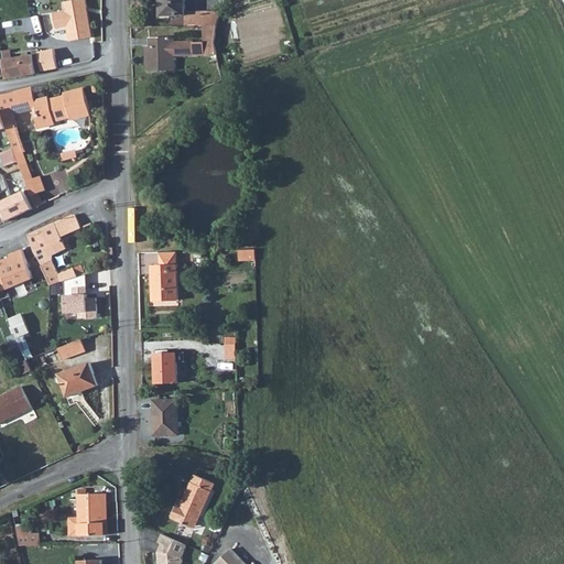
[(86,0),(83,0),(65,3),(66,11),(54,12),(56,29),(68,26),(71,41),(93,38),(86,0)]
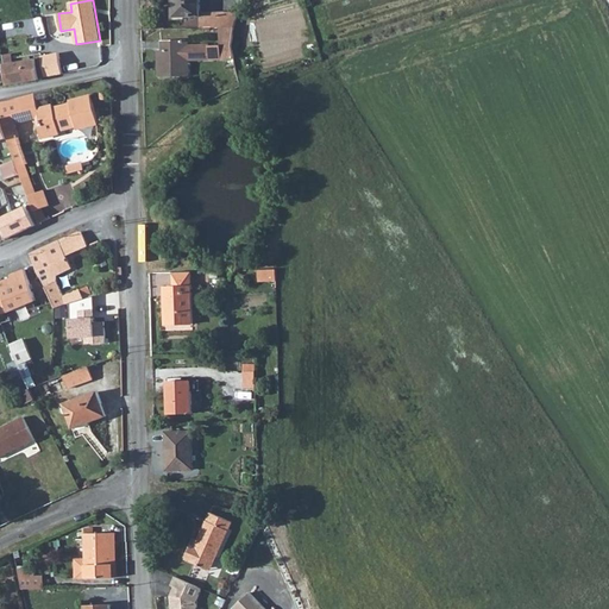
[(215,36),(215,20),(198,20),(198,0),(171,0),(173,27),(199,26),(198,36),(215,36)]
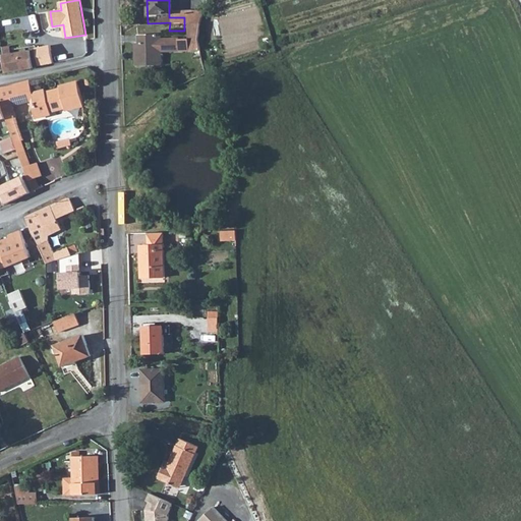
[(198,30),(206,9),(184,1),(184,17),(184,31),(187,31),(198,30)]
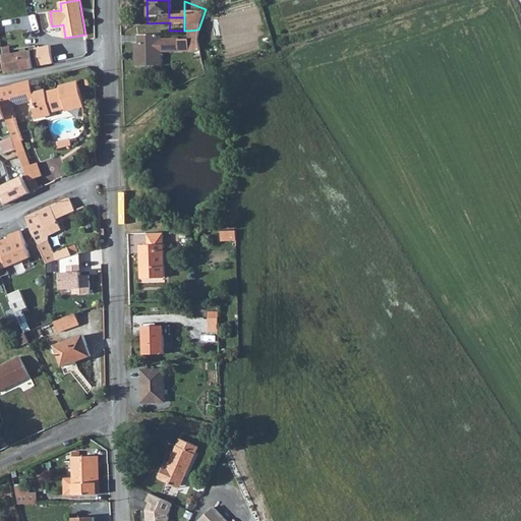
[(188,56),(200,55),(198,47),(198,30),(187,31),(188,56)]
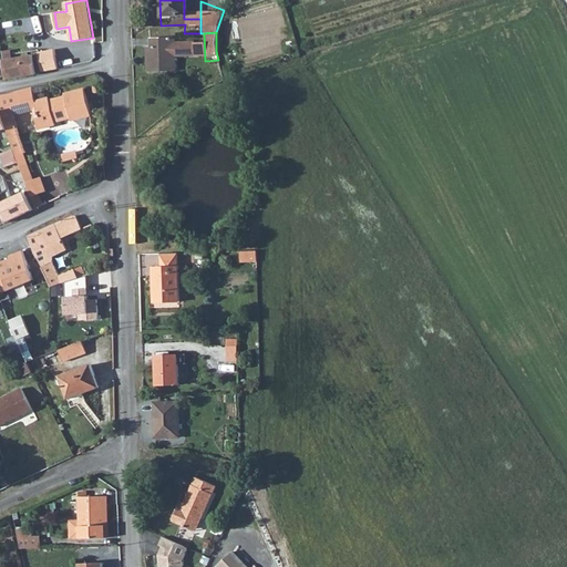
[(194,62),(194,49),(173,51),(173,44),(151,44),(150,52),(144,52),(146,80),(174,80),(173,62),(194,62)]
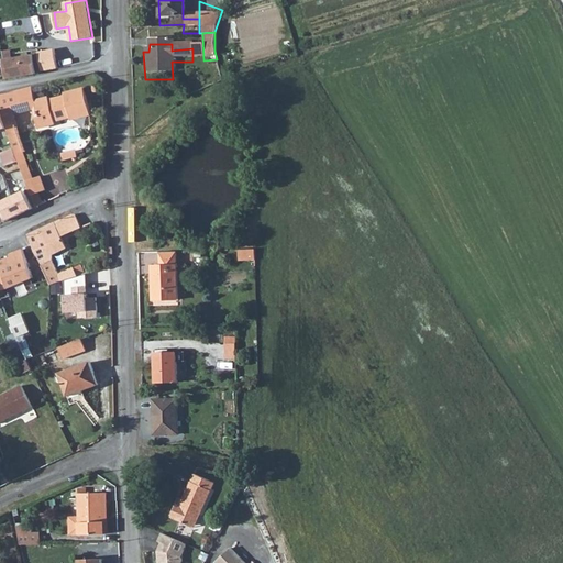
[(56,53),(39,55),(41,74),(58,73),(56,53)]
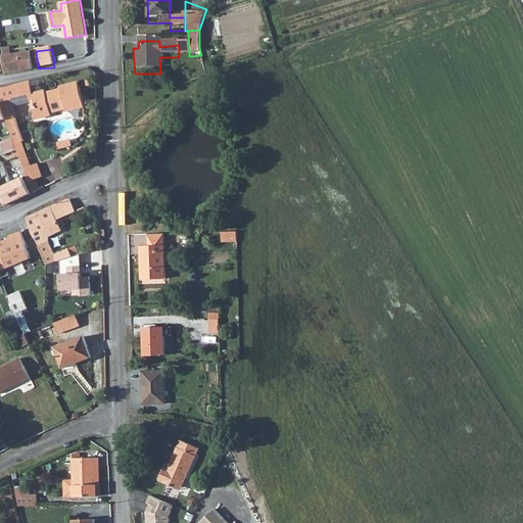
[(31,52),(14,53),(4,54),(6,75),(34,72),(31,52)]
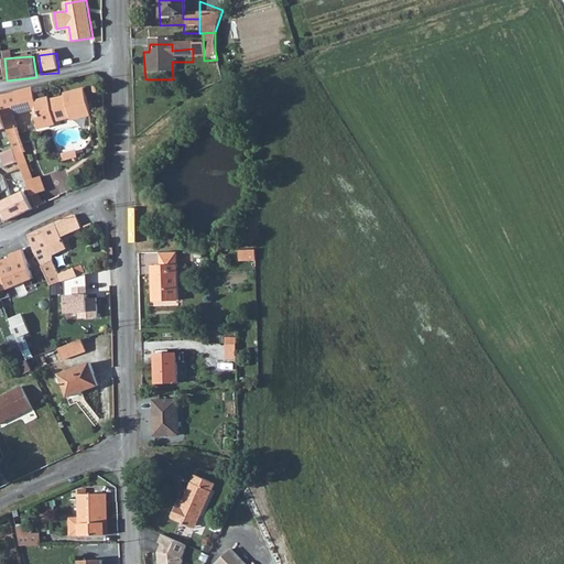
[(32,88),(0,96),(0,107),(1,111),(2,118),(7,129),(9,136),(14,152),(22,149),(23,149),(17,130),(13,116),(39,109),(41,118),(35,119),(39,129),(52,127),(51,123),(55,122),(71,119),(72,121),(90,117),(88,108),(84,90),(64,95),(64,97),(49,101),(49,99),(35,102),(32,88)]
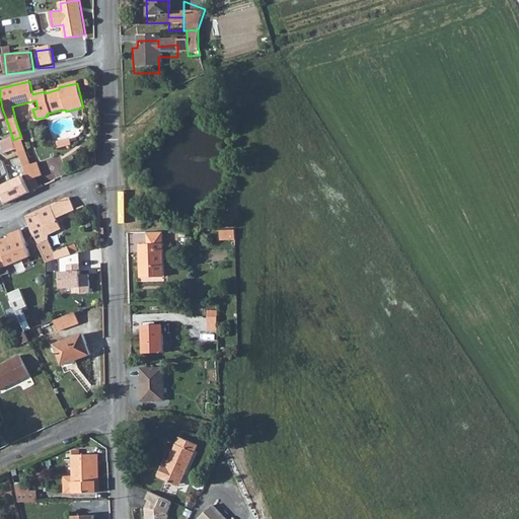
[(20,137),(13,140),(14,143),(21,163),(28,161),(20,137)]
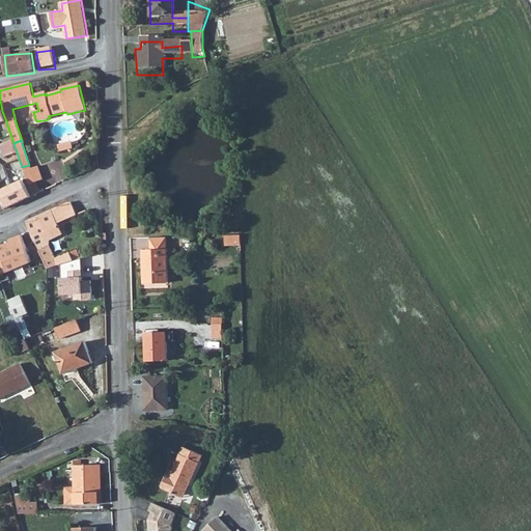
[(73,143),(59,146),(61,152),(71,150),(71,152),(73,152),(74,149),(75,149),(73,143)]
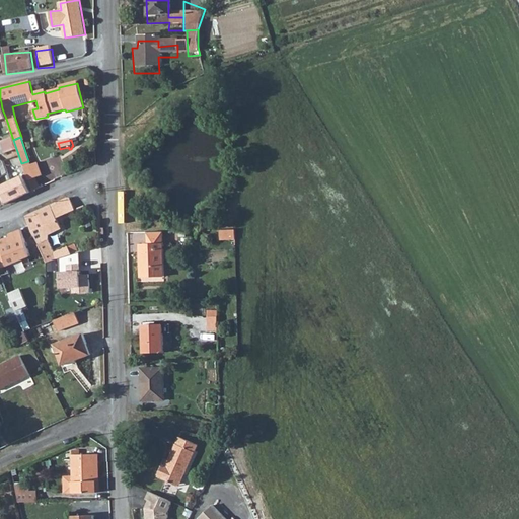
[(21,163),(26,176),(40,172),(34,159),(28,161),(21,163)]
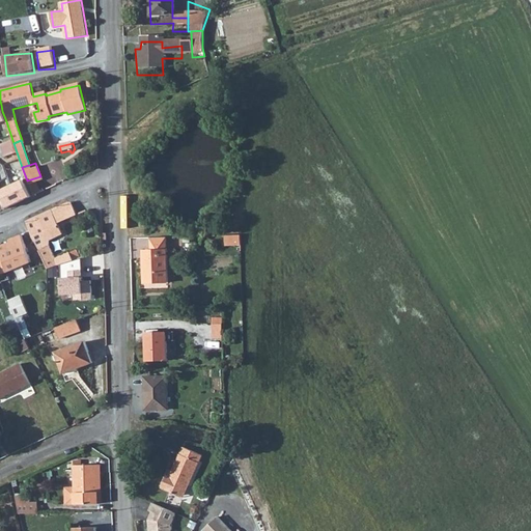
[(30,198),(22,182),(0,191),(0,197),(6,208),(30,198)]
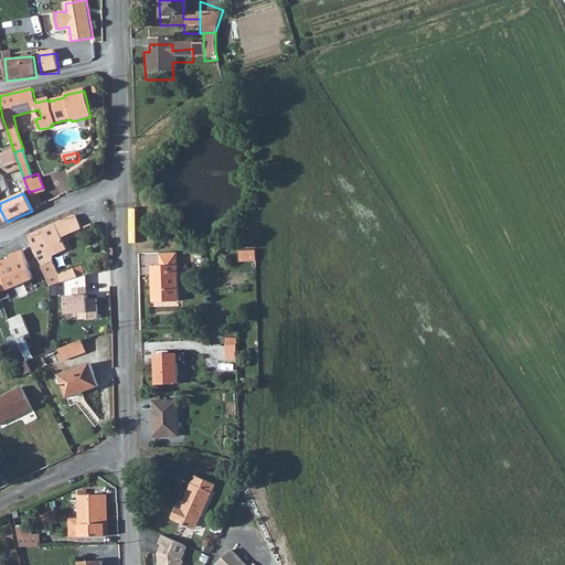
[(78,230),(73,216),(28,236),(40,263),(52,286),(80,277),(75,267),(61,273),(53,256),(67,249),(62,236),(78,230)]
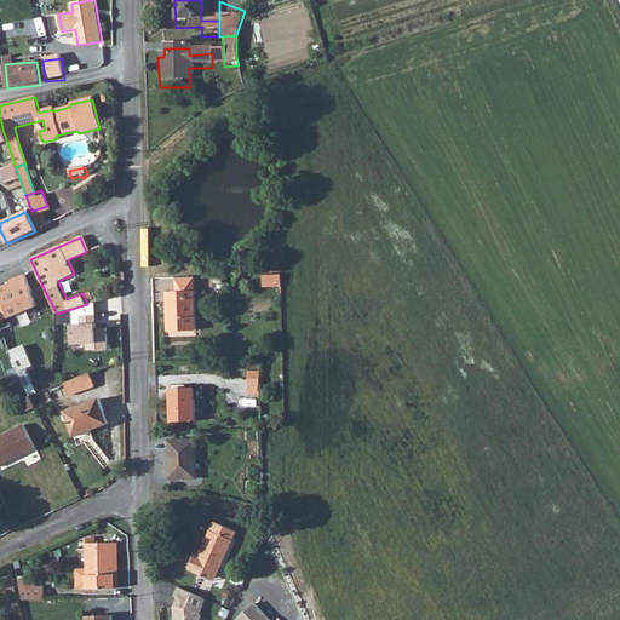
[(281,273),(263,274),(264,285),(282,283),(281,273)]
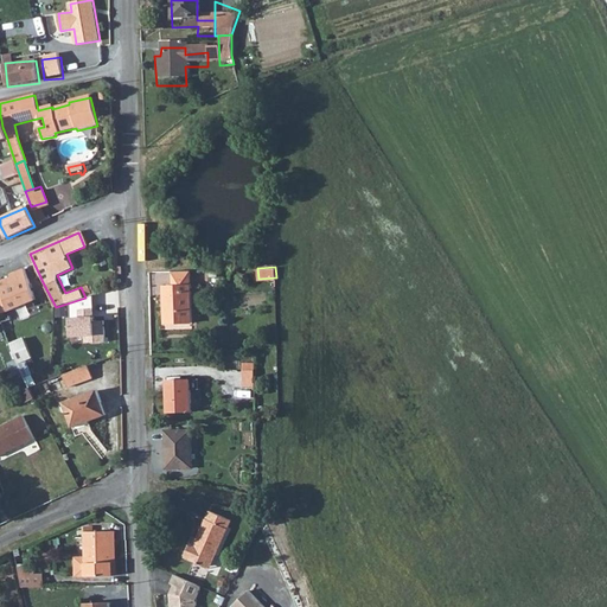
[(34,300),(25,269),(11,273),(12,278),(0,281),(0,289),(6,308),(6,310),(34,300)]
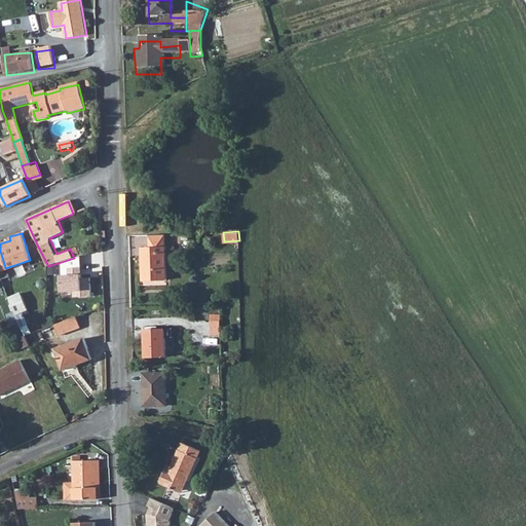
[(164,235),(148,235),(148,250),(142,251),(142,283),(164,282),(164,235)]
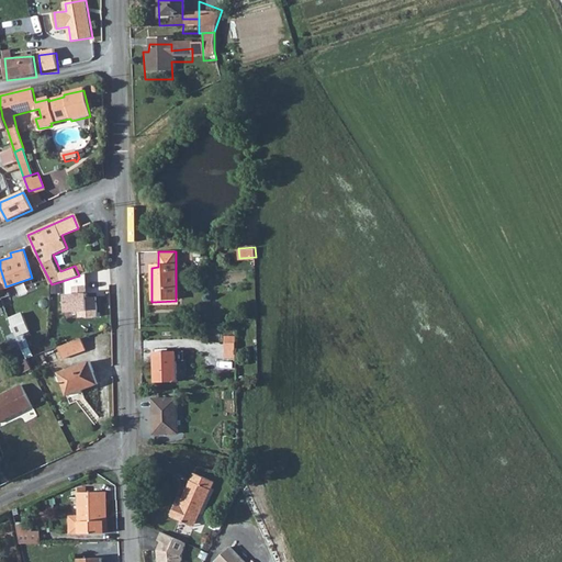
[(74,293),(65,293),(65,311),(78,311),(78,317),(99,316),(99,296),(89,296),(89,293),(87,293),(87,285),(74,285),(74,293)]
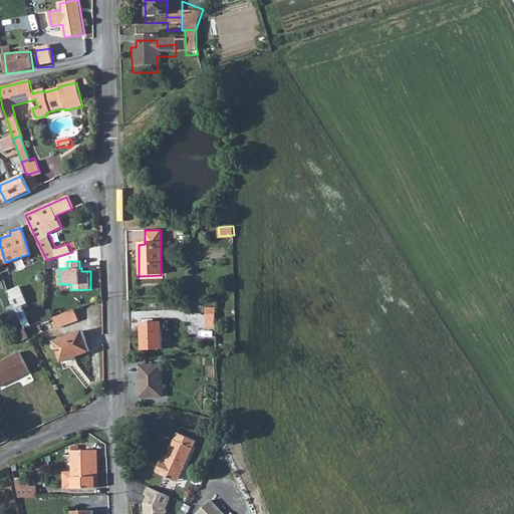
[(22,288),(21,286),(9,292),(16,307),(28,302),(27,300),(22,288)]
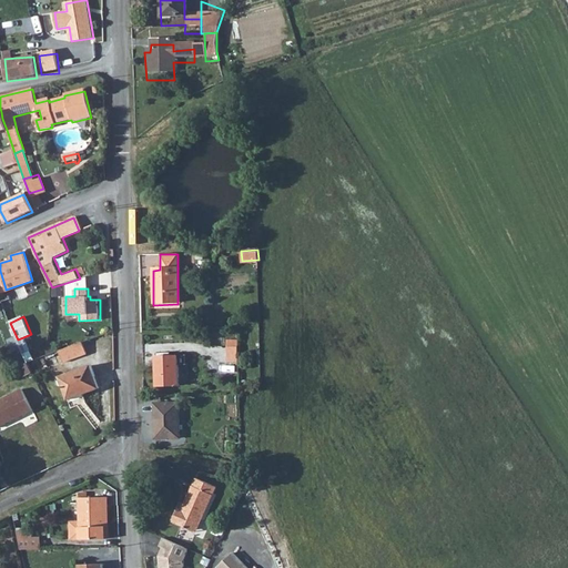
[(31,316),(24,318),(30,332),(37,328),(31,316)]
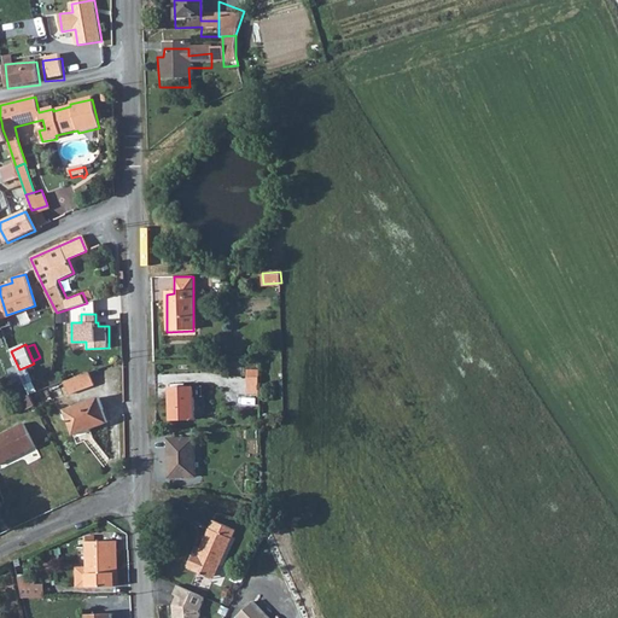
[(260,394),(261,368),(249,368),(248,392),(260,394)]
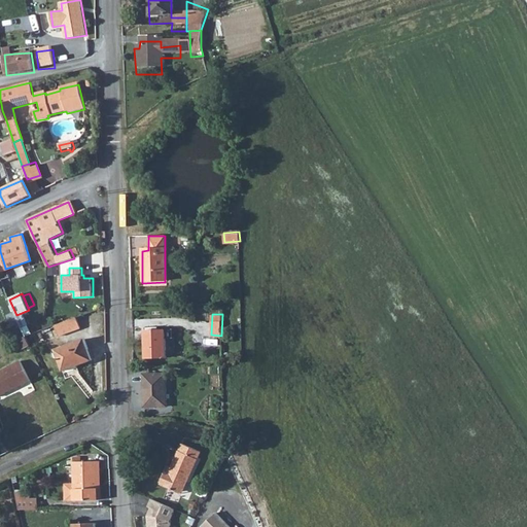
[(80,328),(77,317),(57,324),(61,336),(80,328)]
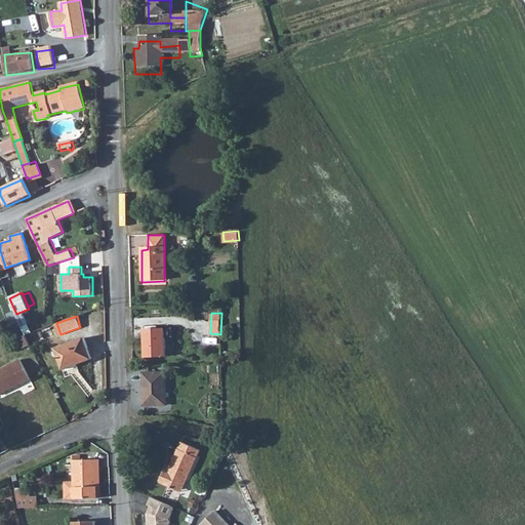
[(15,330),(23,327),(19,320),(13,324),(15,330)]
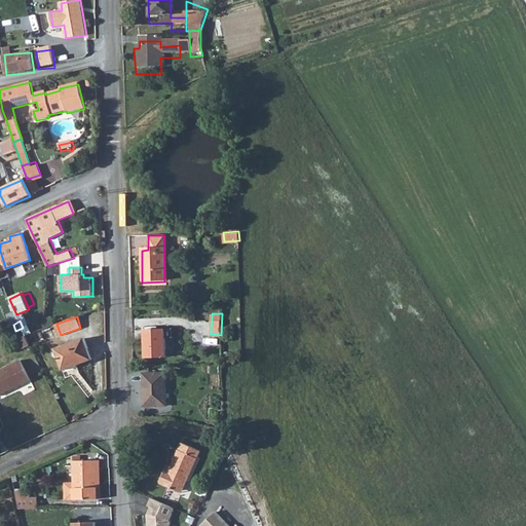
[(163,331),(143,331),(143,359),(163,358),(163,331)]
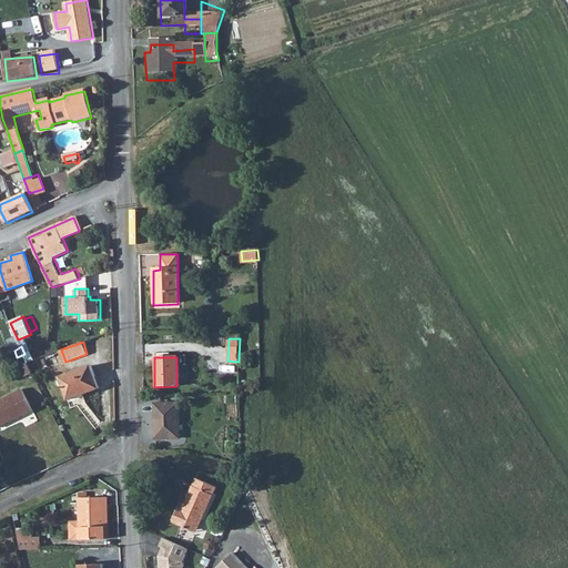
[(26,375),(32,372),(28,361),(20,364),(26,375)]
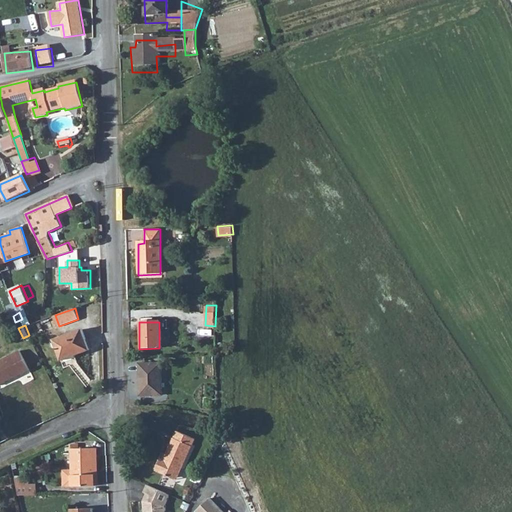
[(89,351),(82,330),(55,340),(62,360),(89,351)]
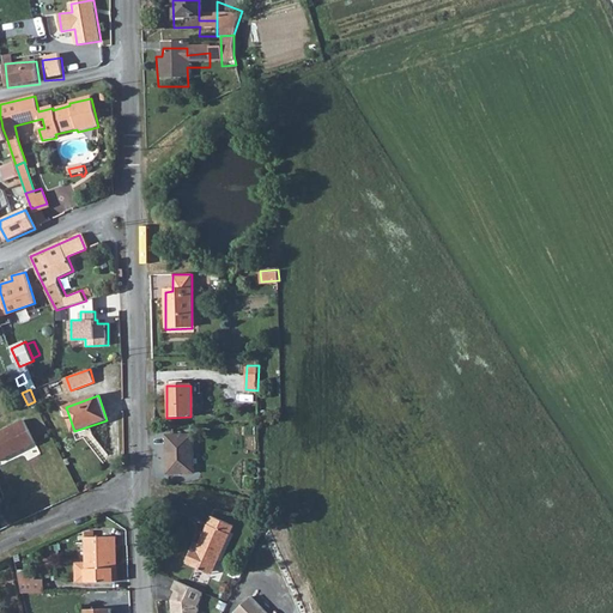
[(0,461),(37,443),(25,420),(0,432),(0,461)]
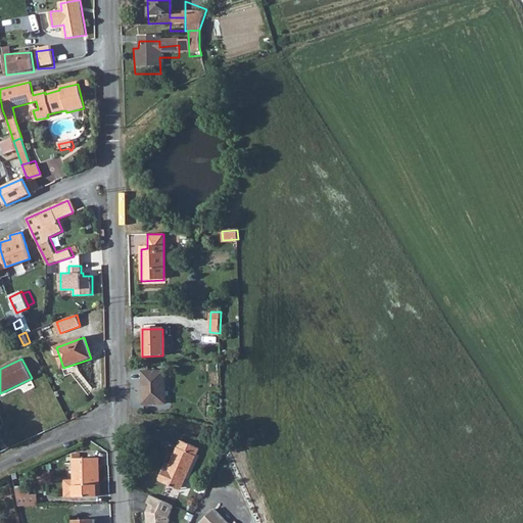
[(165,401),(164,371),(144,372),(144,402),(165,401)]
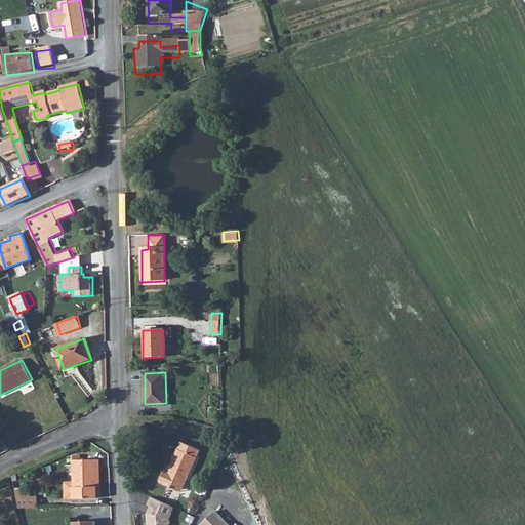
[(185,476),(202,440),(180,436),(161,478),(176,484),(180,475),(185,476)]
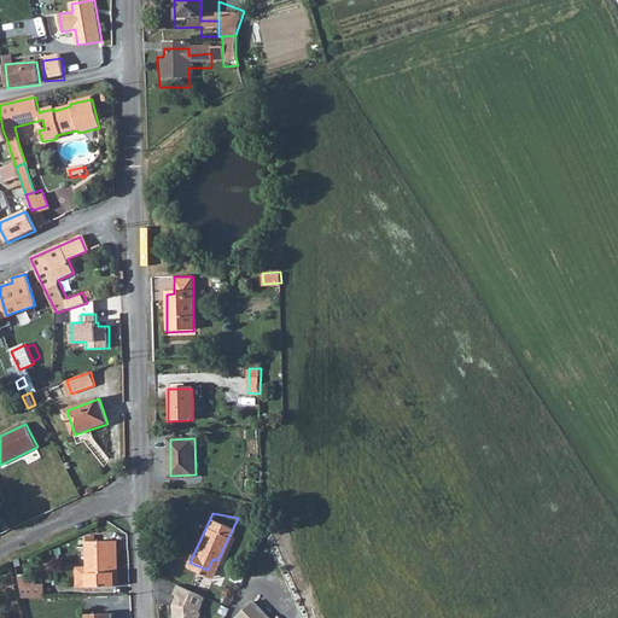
[(77,587),(115,584),(114,549),(116,549),(116,540),(87,541),(87,565),(76,566),(77,587)]
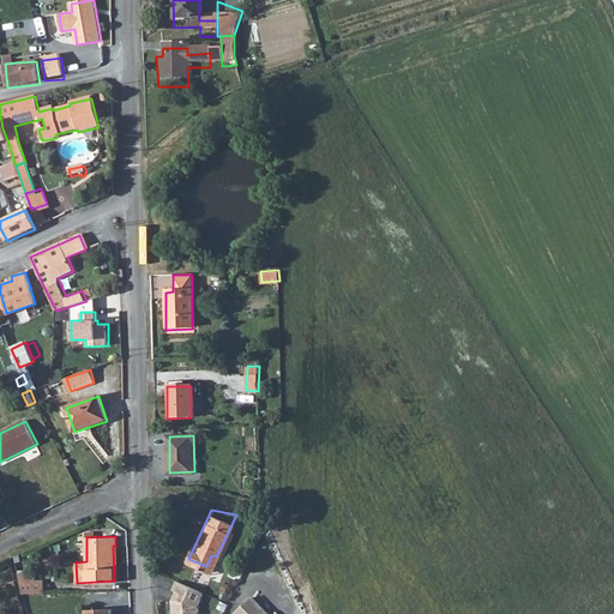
[(210,569),(216,557),(211,555),(206,566),(210,569)]
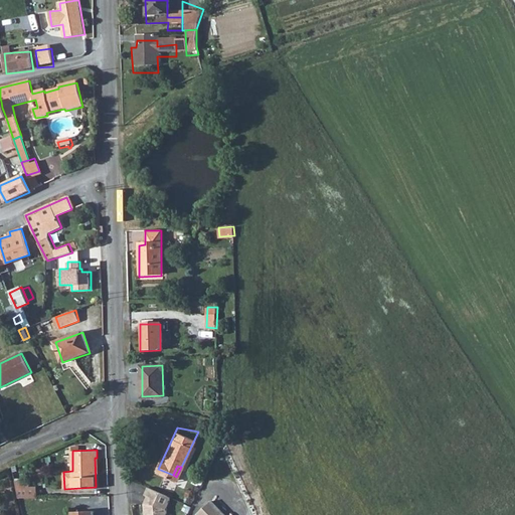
[(15,481),(19,498),(35,499),(34,487),(30,487),(30,482),(15,481)]
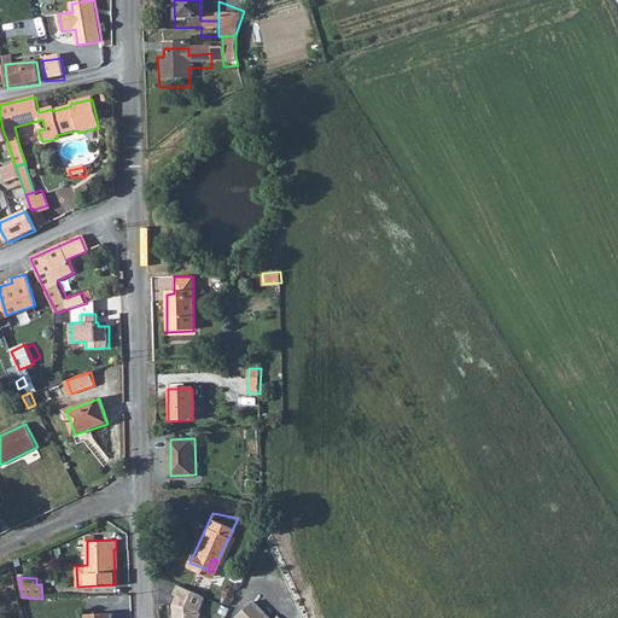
[(203,596),(175,586),(172,595),(175,596),(172,606),(173,617),(198,617),(198,610),(203,596)]
